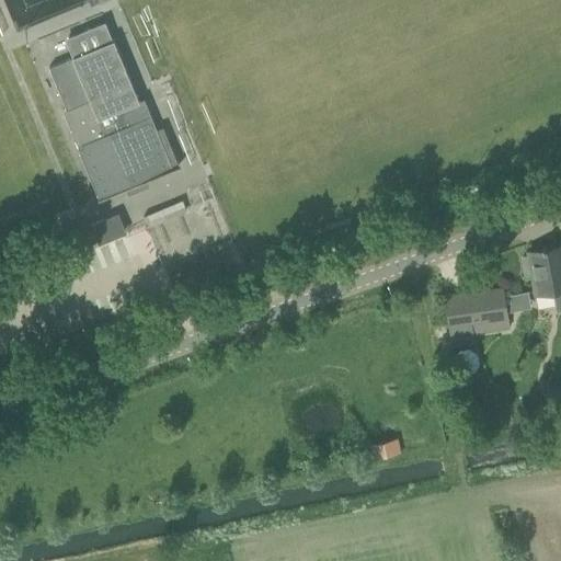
[(112,41),(48,67),(66,107),(63,109),(79,147),(78,148),(99,198),(126,187),(146,179),(173,168),(157,129),(144,98),(136,100),(112,41)]
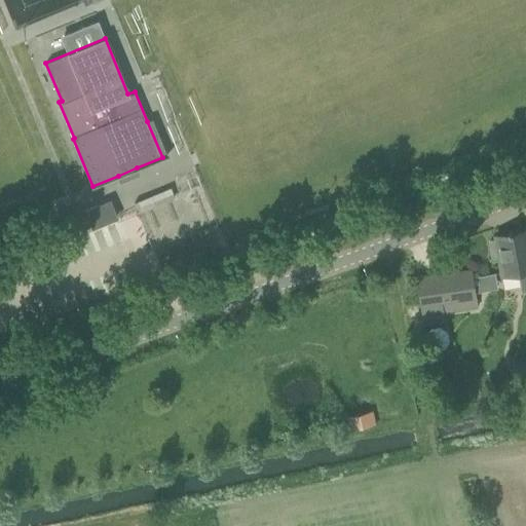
[(171,186),(136,200),(141,213),(176,198),(171,186)]
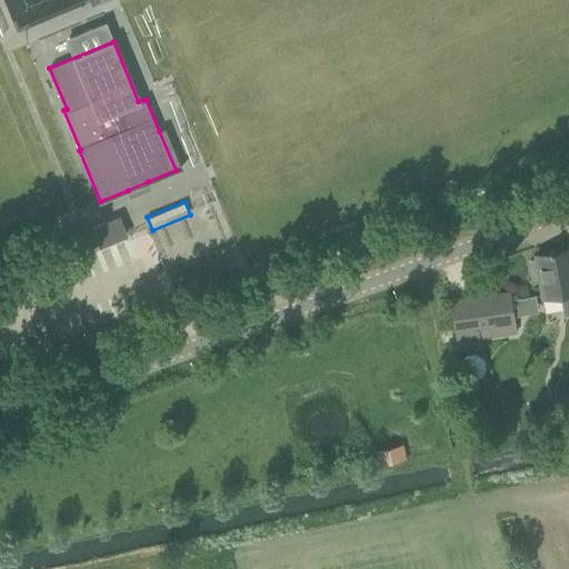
[(91,227),(96,237),(100,247),(125,237),(116,216),(91,227)]
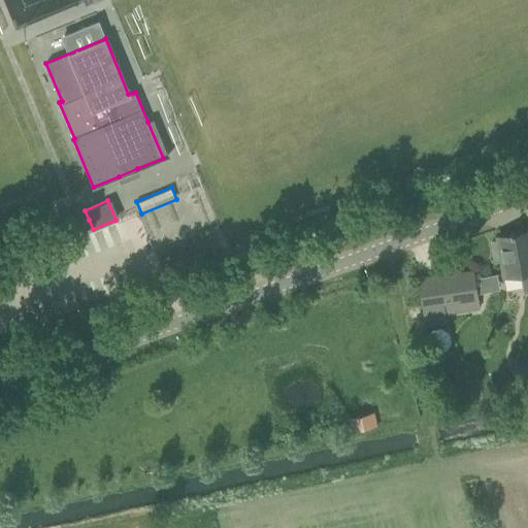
[(523,292),(527,290),(527,230),(496,236),(497,239),(491,241),(494,257),(500,257),(503,274),(520,272),(523,292)]
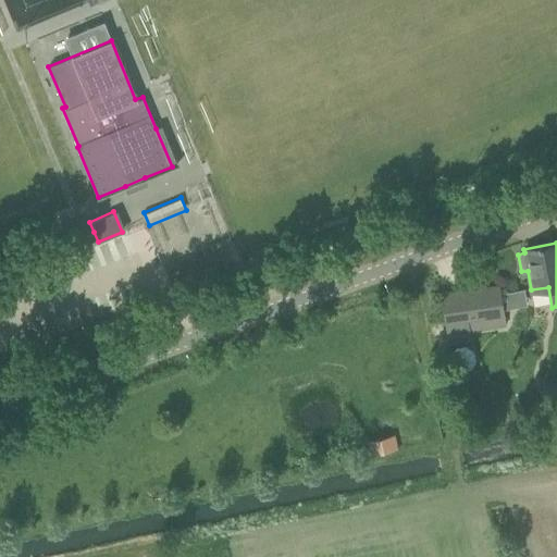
[(468,322),(504,317),(502,306),(498,284),(441,293),(444,314),(447,337),(470,334),(468,322)]
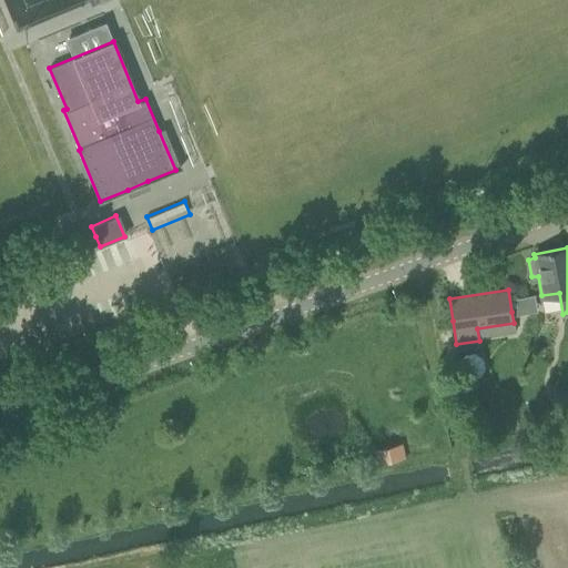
[(469,398),(474,419),(484,417),(479,396),(469,398)]
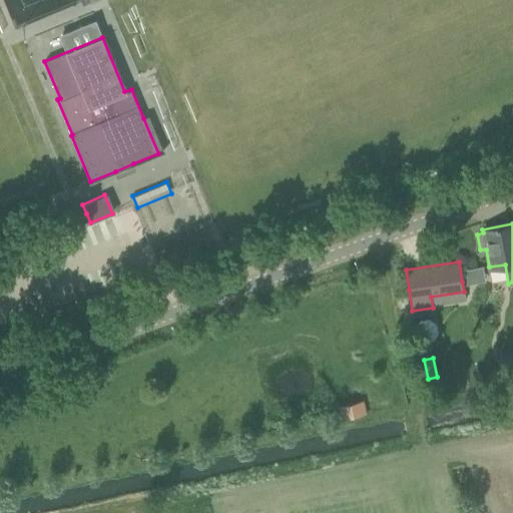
[(362,400),(339,405),(342,419),(365,414),(362,400)]
